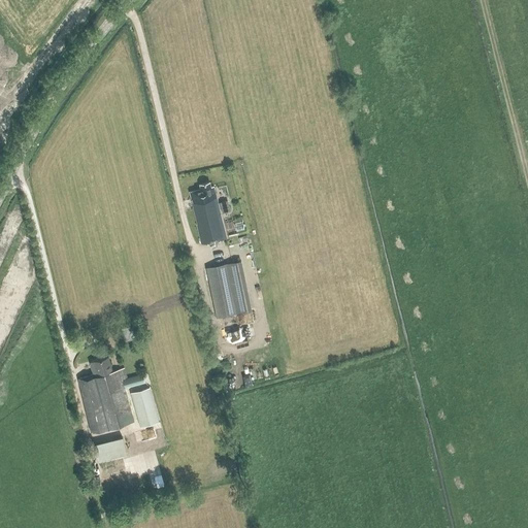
[(226,238),(222,222),(213,187),(210,188),(209,183),(200,185),(201,190),(190,193),(192,201),(191,201),(201,243),(226,238)]
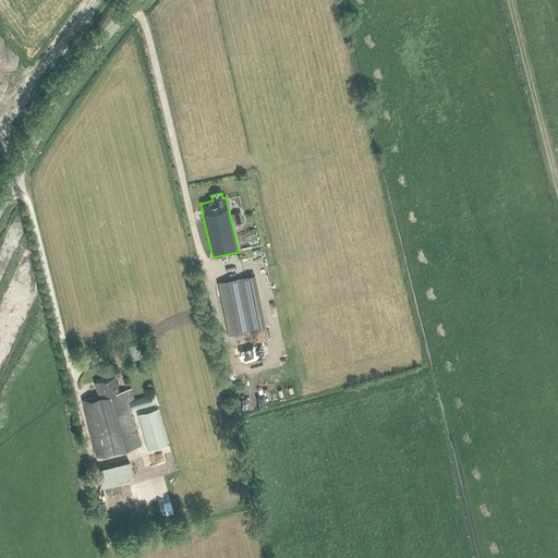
[(234,214),(238,223),(245,221),(242,211),(234,214)]
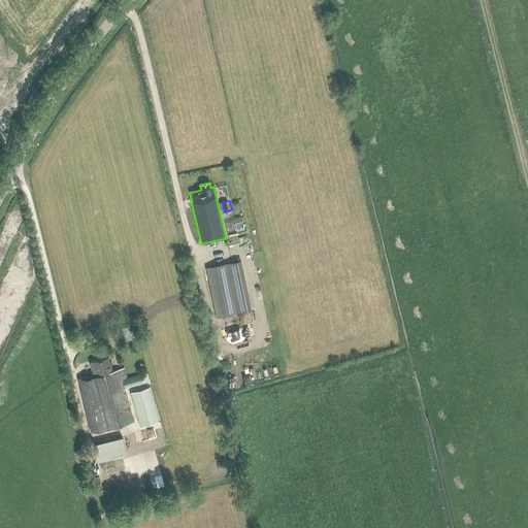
[(237,314),(227,263),(205,267),(216,318),(237,314)]
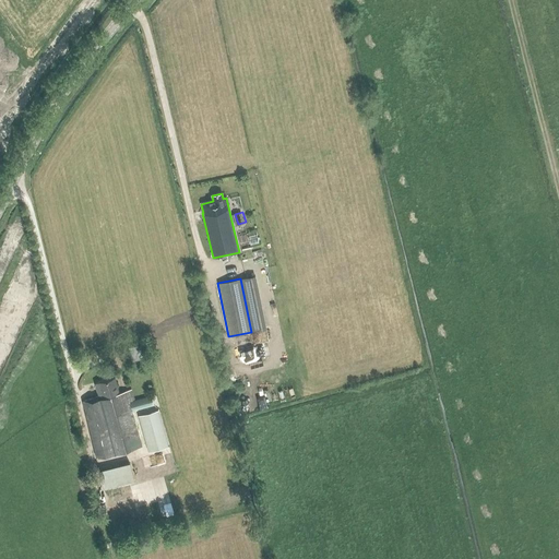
[(133,345),(133,358),(144,358),(144,345),(133,345)]
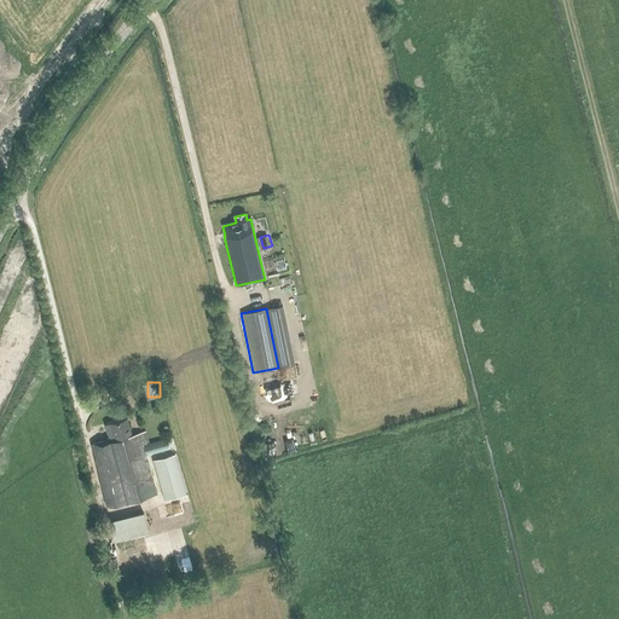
[(106,507),(154,496),(156,495),(146,455),(169,449),(167,438),(149,443),(145,431),(132,434),(127,417),(105,423),(109,439),(92,444),(106,507)]
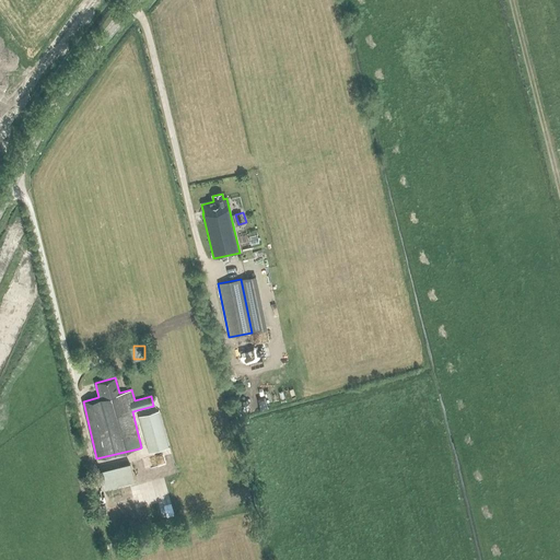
[(170,446),(159,410),(138,417),(149,453),(170,446)]
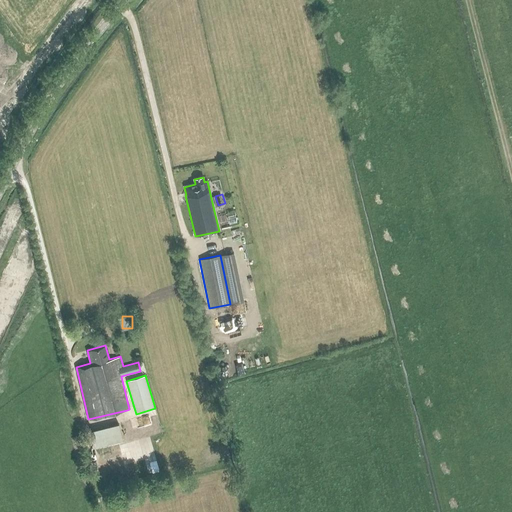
[(118,424),(90,431),(94,447),(122,440),(118,424)]
